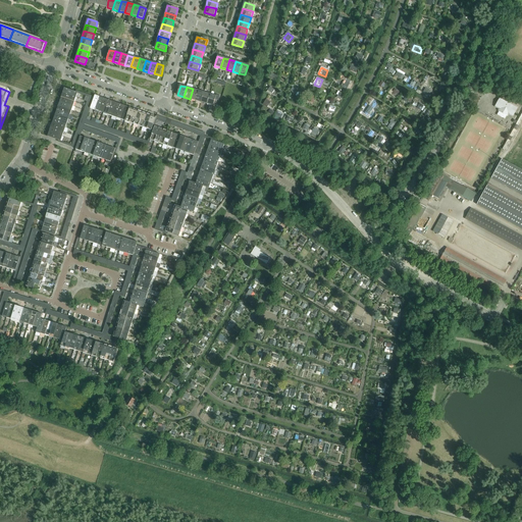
[(64,89),(64,90),(63,93),(76,98),(77,93),(64,89)]
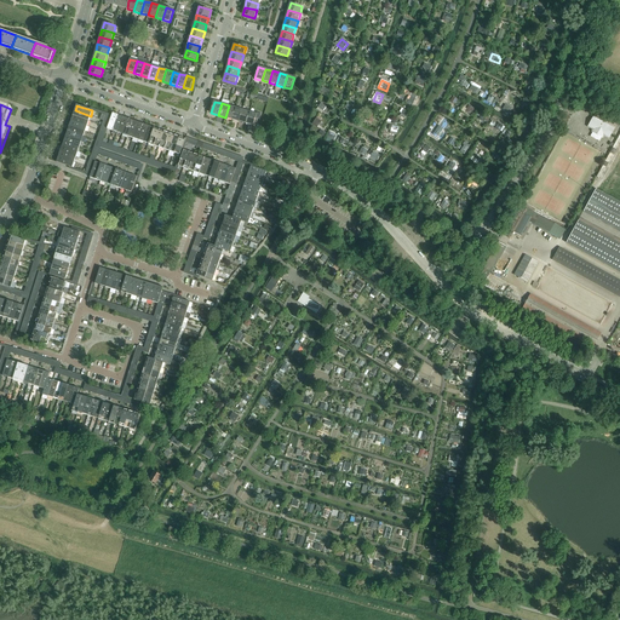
[(235,108),(229,105),(225,118),(231,120),(235,108)]
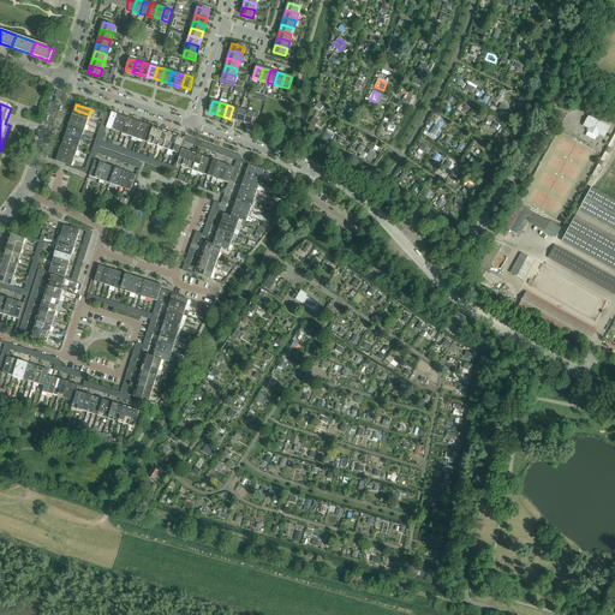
[(240,109),(233,107),(230,119),(237,120),(240,109)]
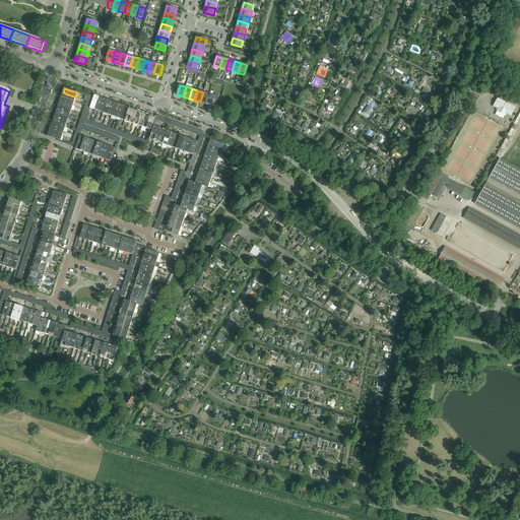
[(76,98),(63,92),(61,96),(74,102),(76,98)]
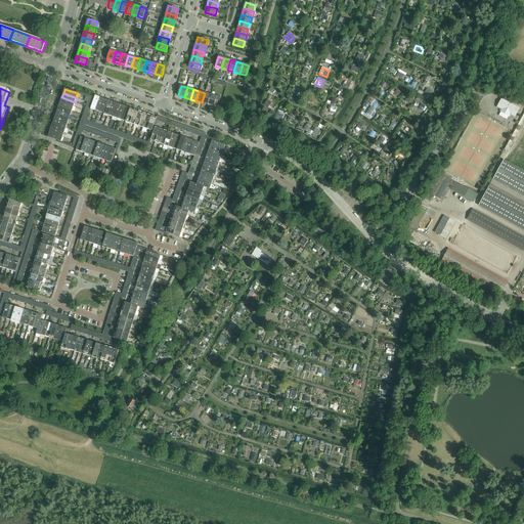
[(211,94),(205,93),(202,102),(208,104),(211,94)]
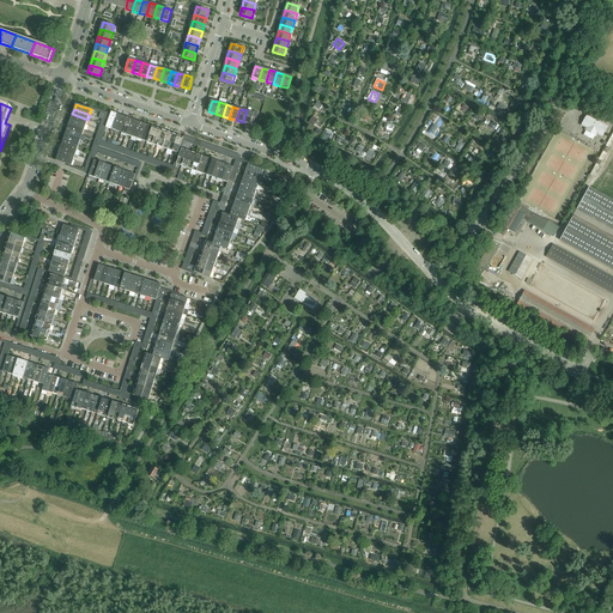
[(254,113),(247,110),(243,122),(250,125),(254,113)]
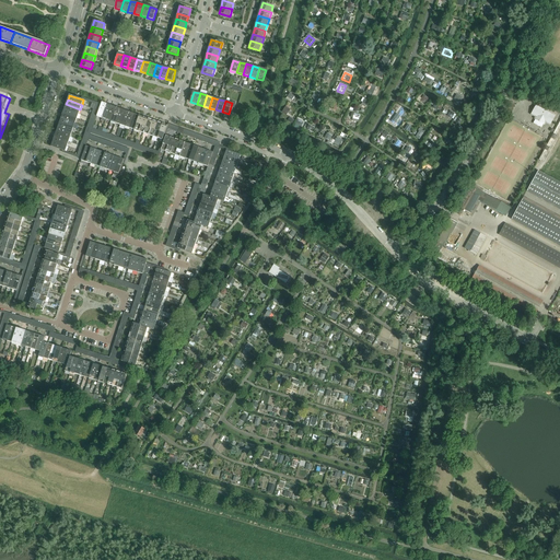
[(107,104),(102,102),(97,116),(102,118),(107,104)]
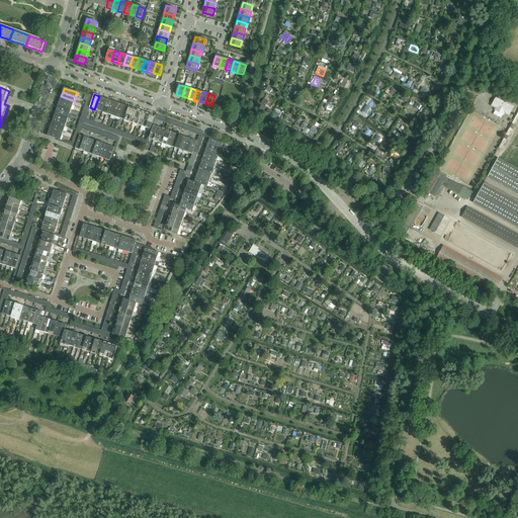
[(74,101),(61,96),(60,101),(73,105),(74,101)]
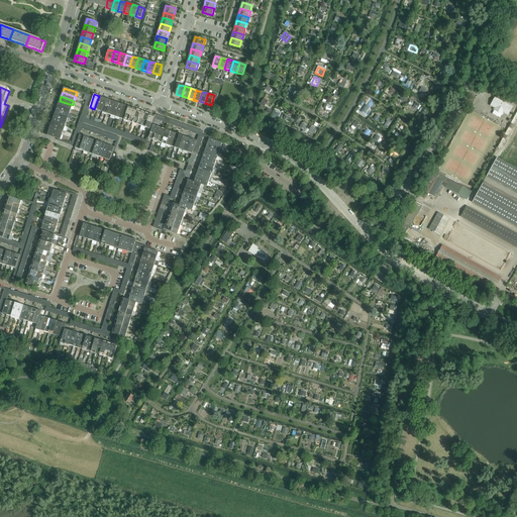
[(103,98),(99,96),(94,109),(99,111),(103,98)]
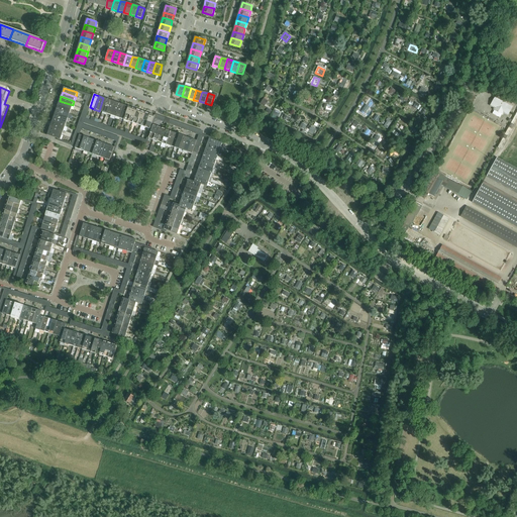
[(107,99),(103,98),(99,111),(103,112),(107,99)]
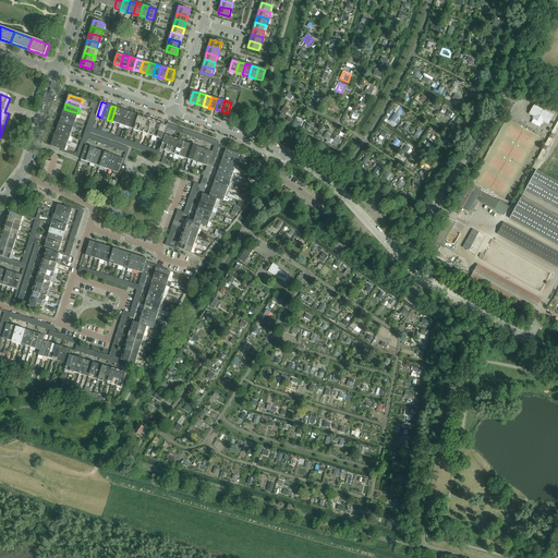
[(553,116),(534,106),(530,113),(535,117),(533,119),(542,124),(543,121),(548,124),(553,116)]
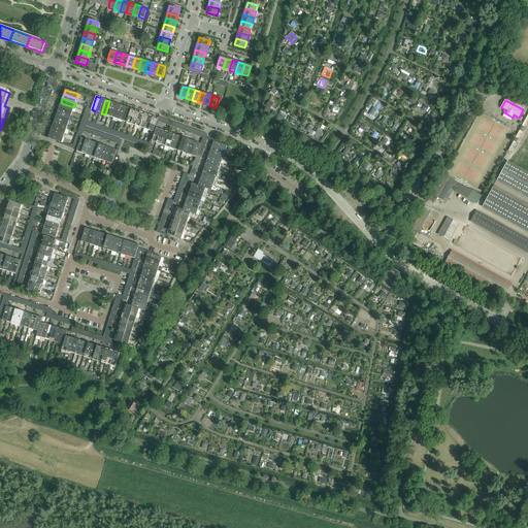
[(114,103),(109,101),(105,114),(109,117),(114,103)]
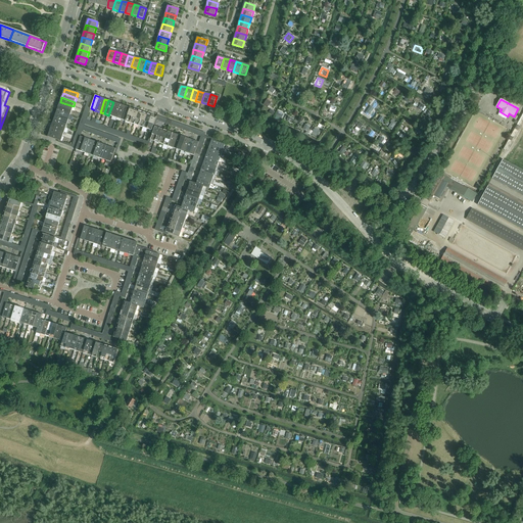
[(74,106),(60,102),(58,106),(72,111),(74,106)]
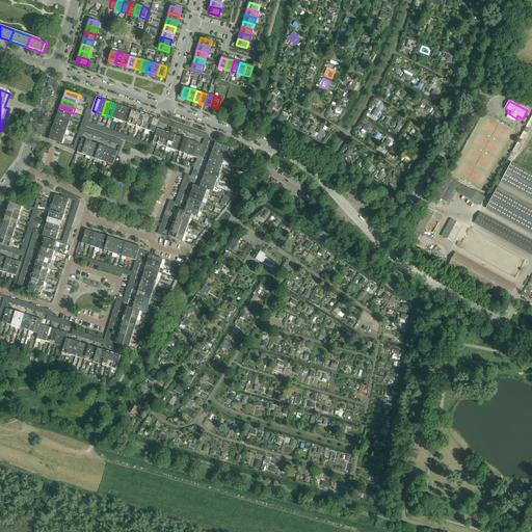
[(120,105),(115,104),(110,117),(114,118),(120,105)]
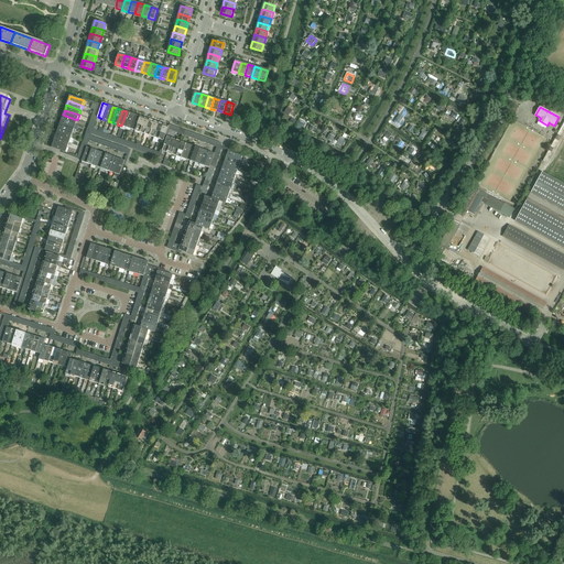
[(131,114),(127,111),(121,126),(126,128),(131,114)]
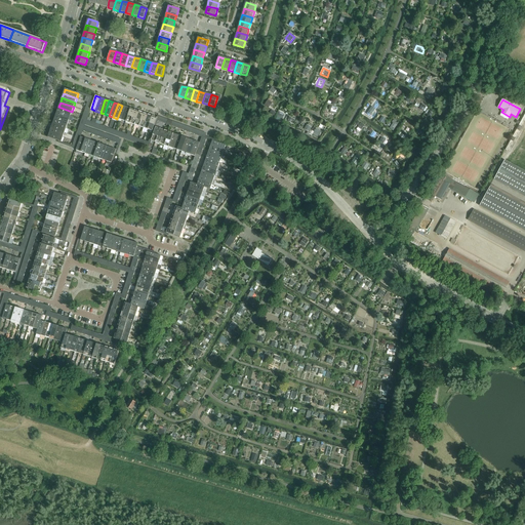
[(126,107),(122,106),(117,119),(122,120),(126,107)]
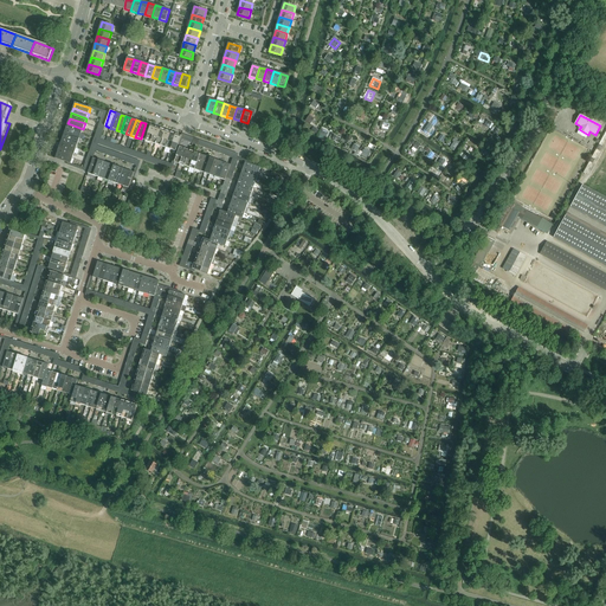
[(83,129),(68,123),(66,128),(82,134),(83,129)]
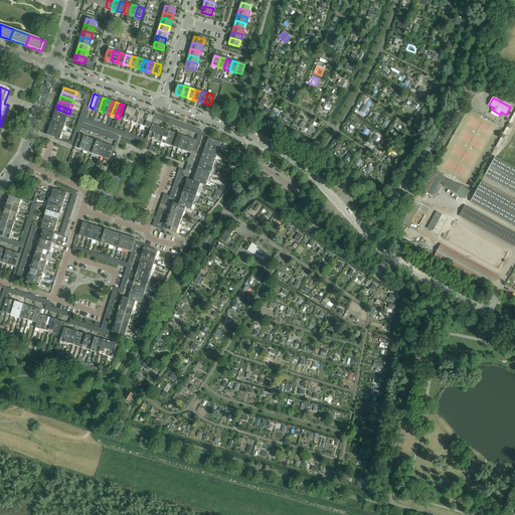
[(129,107),(124,105),(120,118),(124,120),(129,107)]
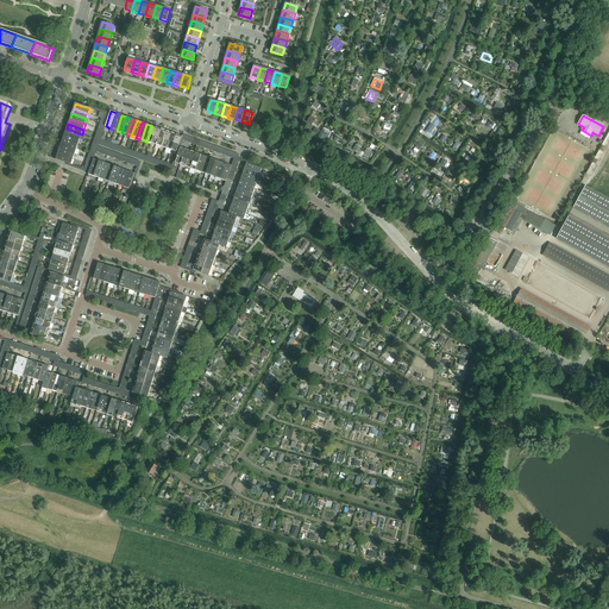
[(157,127),(152,126),(146,142),(151,143),(157,127)]
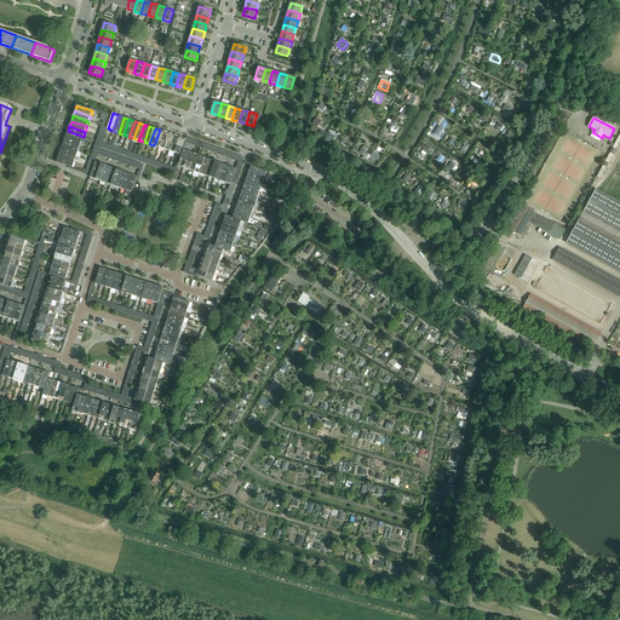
[(165,132),(160,130),(154,145),(160,148),(165,132)]
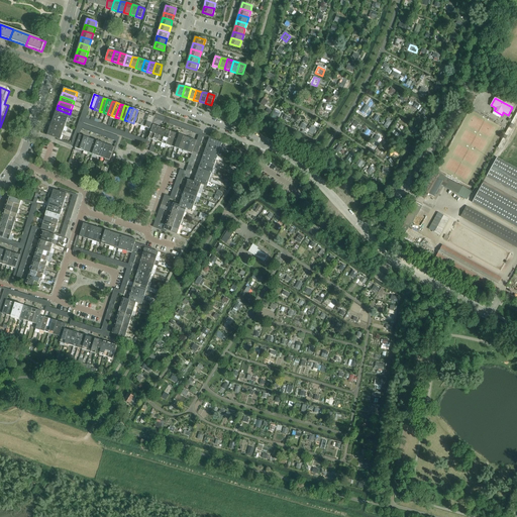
[(70,114),(57,109),(55,113),(68,118),(70,114)]
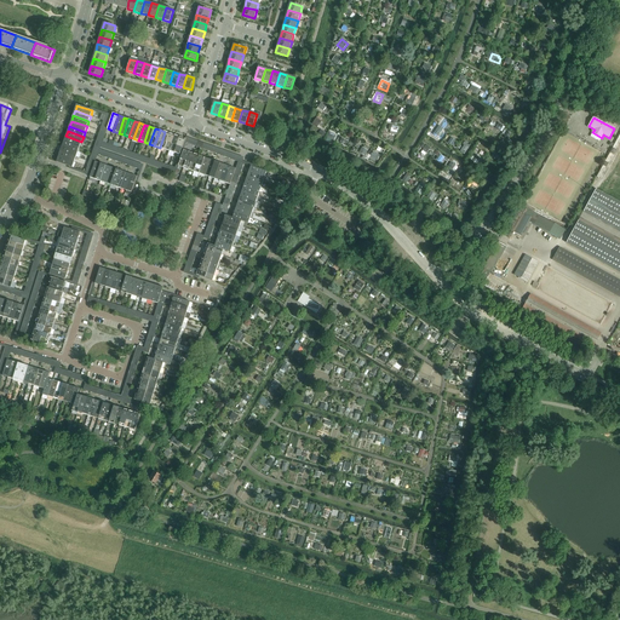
[(170,133),(165,132),(160,148),(165,149),(170,133)]
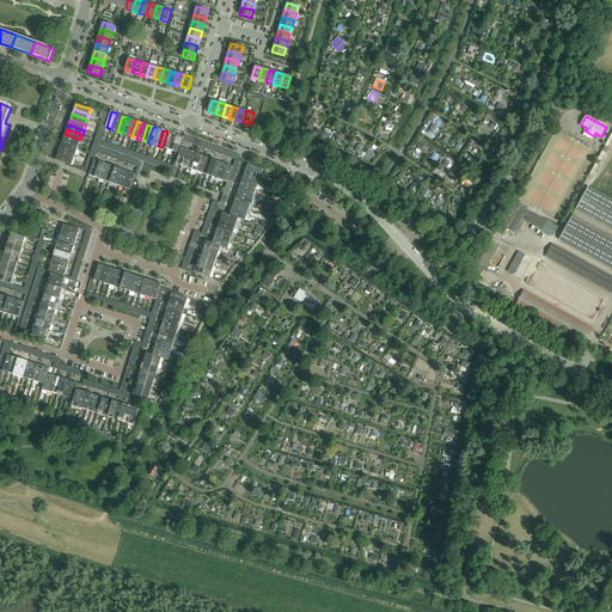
[(172,134),(167,132),(163,147),(167,150),(172,134)]
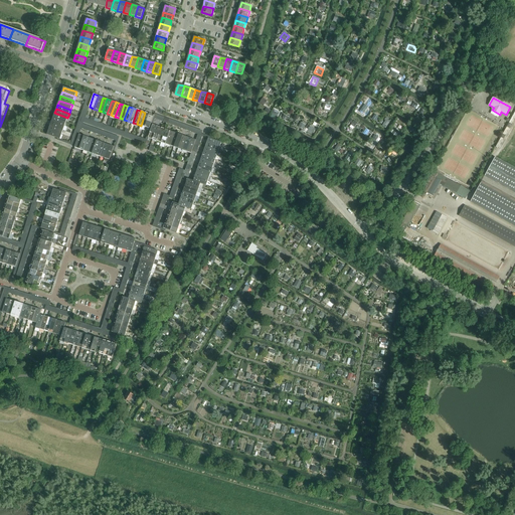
[(67,118),(54,113),(53,117),(66,122),(67,118)]
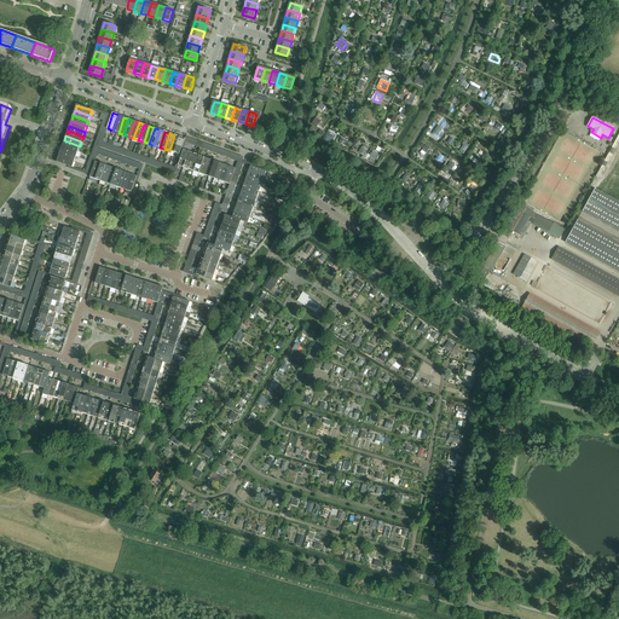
[(180,137),(174,136),(169,151),(174,152),(180,137)]
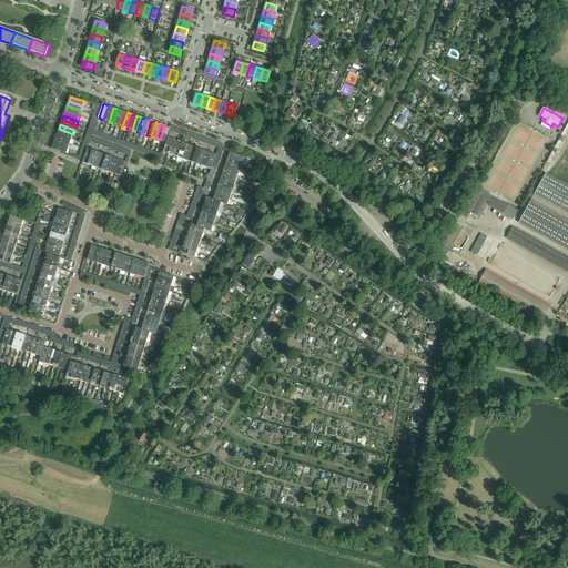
[(170,128),(165,125),(160,140),(165,142),(170,128)]
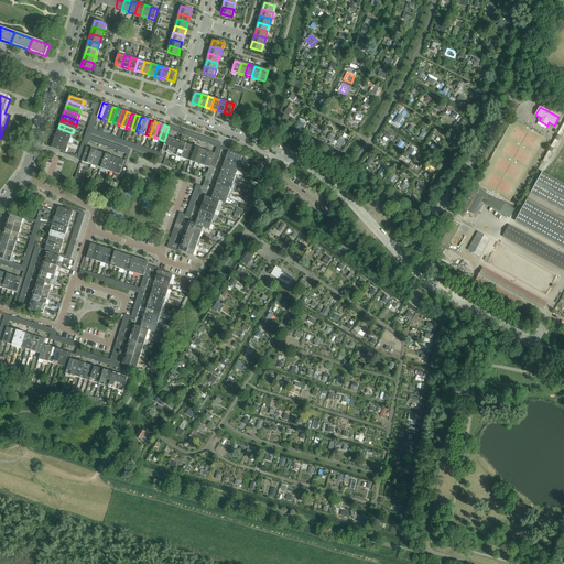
[(73,133),(58,128),(56,133),(71,138),(73,133)]
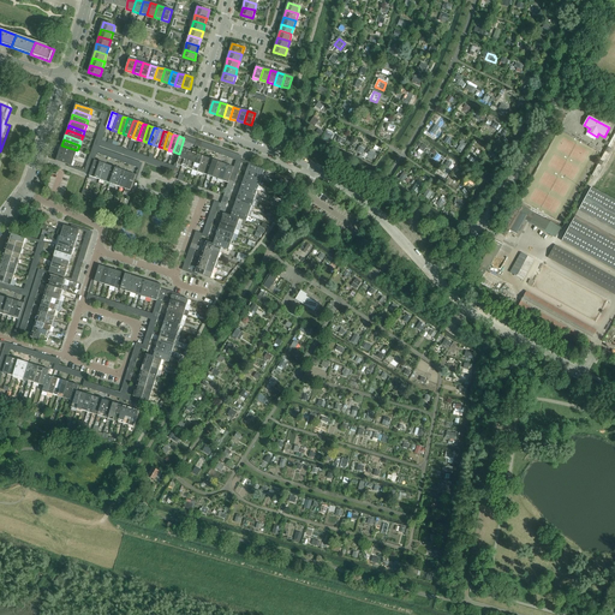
[(77,150),(61,145),(60,150),(76,156),(77,150)]
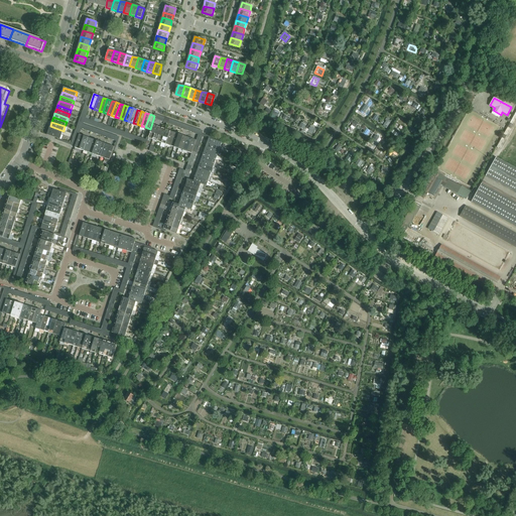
[(157,127),(153,125),(148,138),(153,140),(157,127)]
